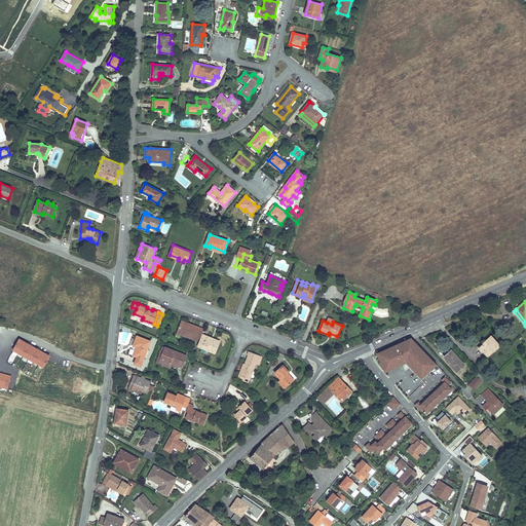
[(202,334),(204,330),(191,325),(190,327),(181,323),(177,333),(199,341),(202,334)]
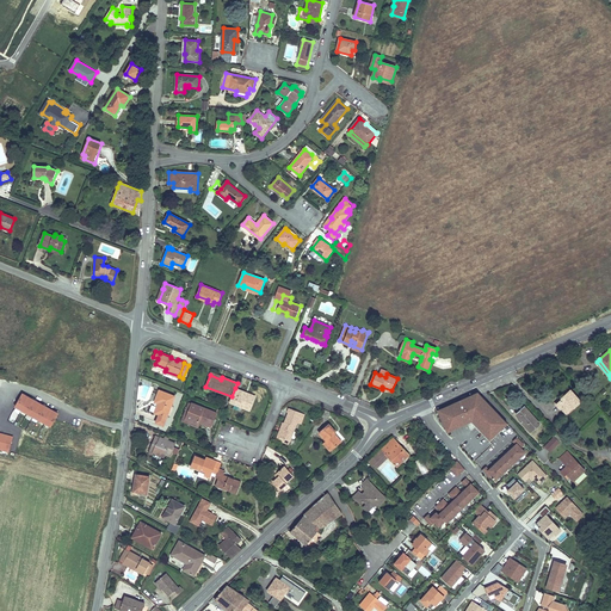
[(245,393),(235,388),(232,396),(230,400),(240,405),(240,406),(250,411),(255,396),(250,394),(250,396),(245,394),(245,393)]
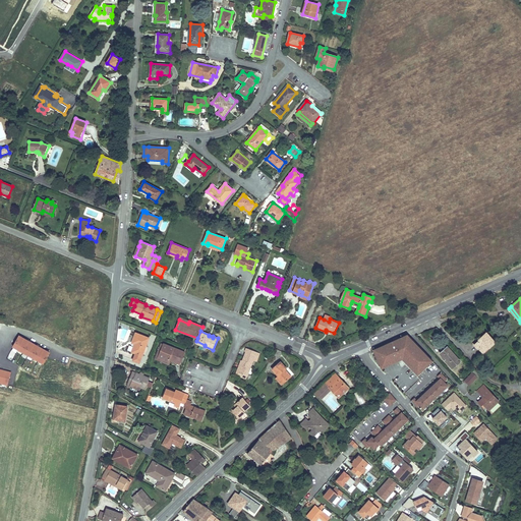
[(139,363),(142,356),(150,338),(136,333),(132,342),(135,344),(136,344),(135,347),(134,346),(132,352),(135,353),(133,360),(139,363)]
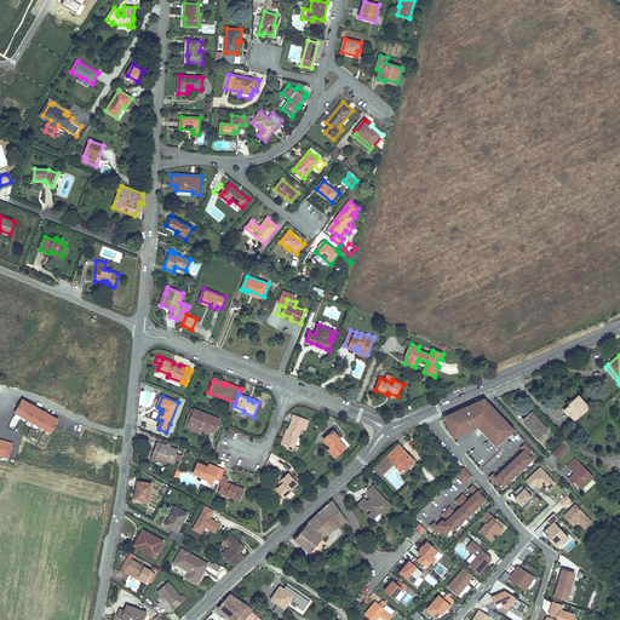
[(590,407),(579,396),(569,403),(572,406),(570,407),(564,411),(569,414),(570,414),(574,419),(583,412),(583,413),(590,407)]
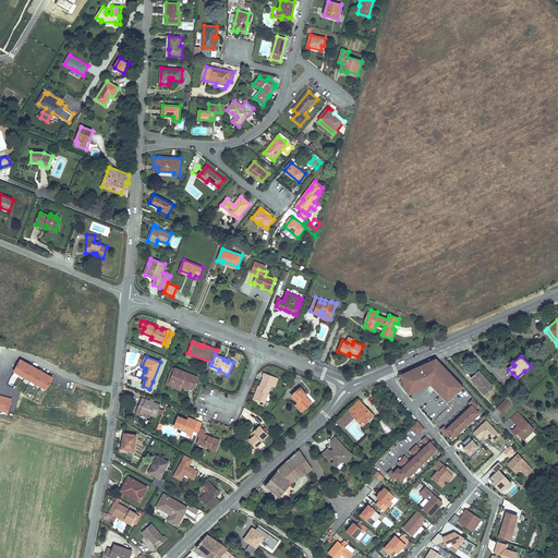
[(437,358),(401,374),(409,391),(431,381),(448,401),(463,387),(437,358)]
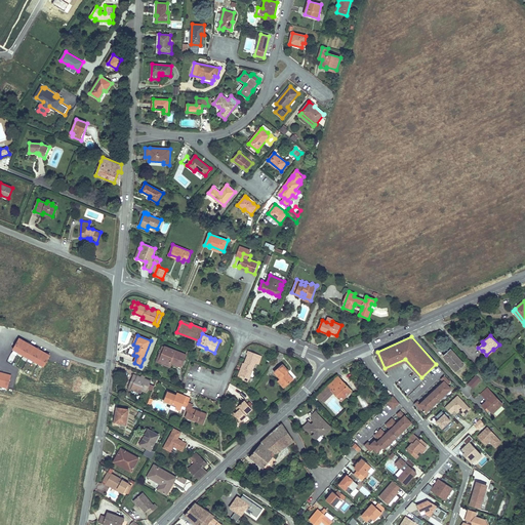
[(21,338),(13,350),(44,366),(50,355),(21,338)]
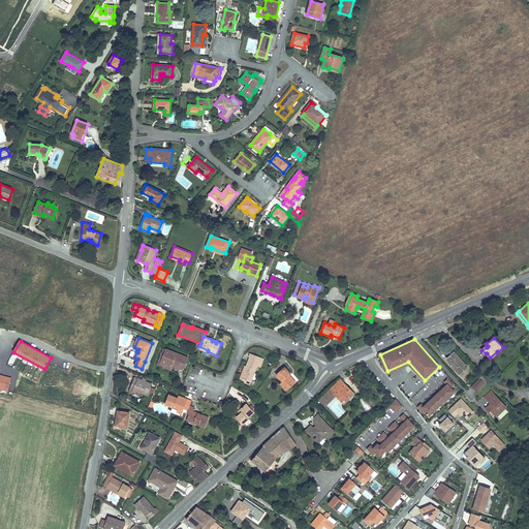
[(174,367),(172,366),(172,367),(161,363),(166,349),(163,348),(157,365),(172,371),(174,367)]
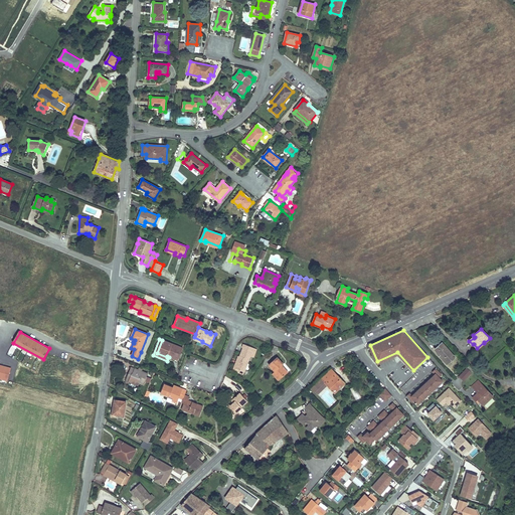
[(178,360),(183,348),(162,340),(157,353),(167,357),(167,356),(178,360)]
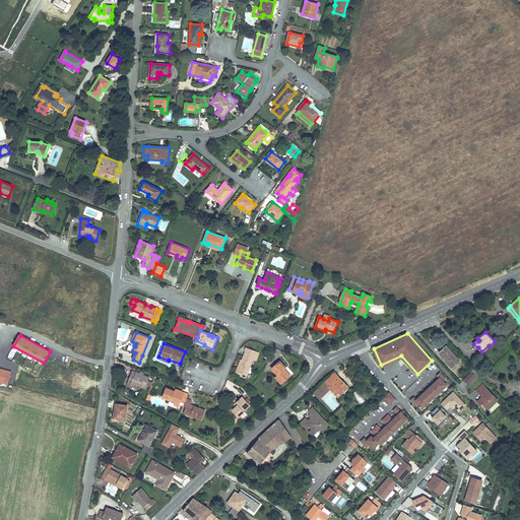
[(459,361),(446,345),(439,351),(445,359),(444,359),(452,368),(459,361)]
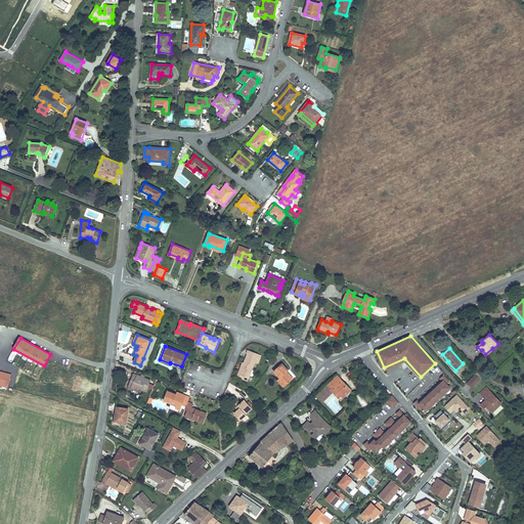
[(241,375),(249,378),(256,361),(255,361),(257,357),(248,353),(245,362),(246,362),(241,375)]
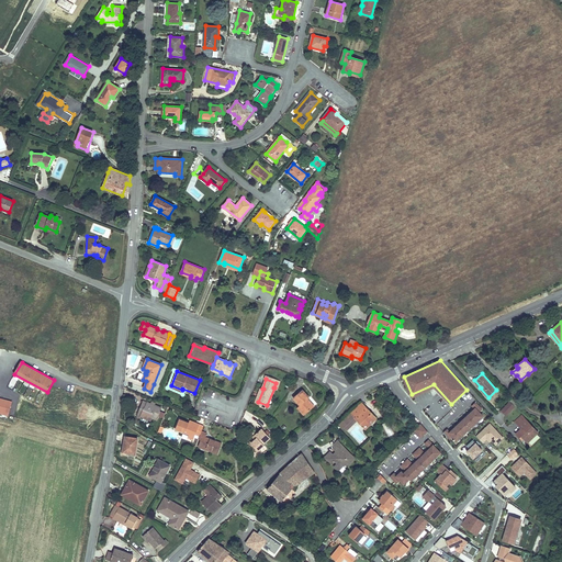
[(258,402),(263,389),(262,389),(261,388),(255,404),(266,408),(267,405),(258,402)]
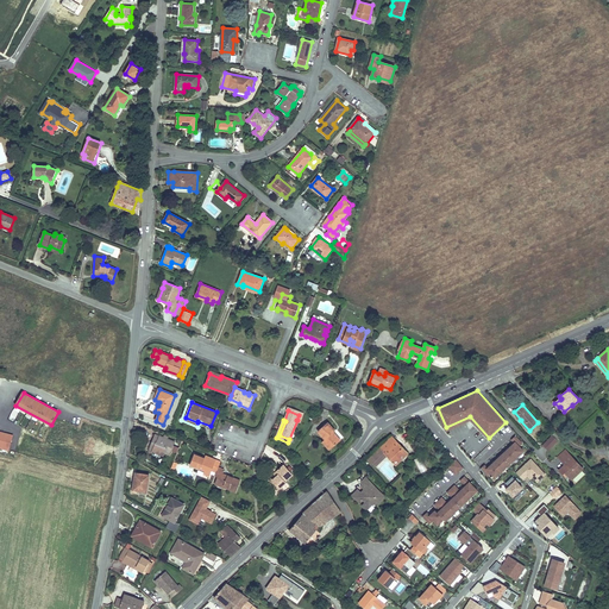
[(328,422),(318,431),(325,439),(322,441),(330,450),(340,440),(333,433),(336,431),(328,422)]
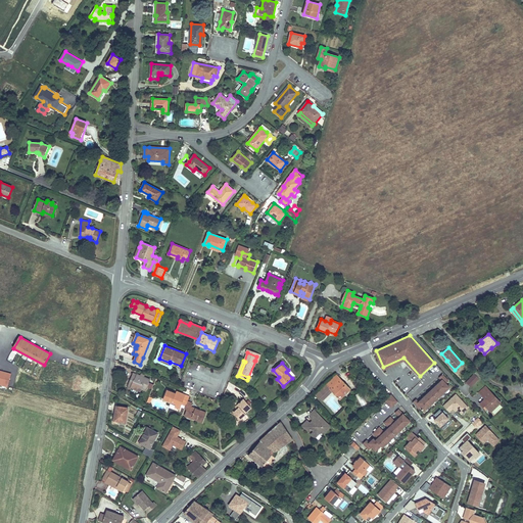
[(0,384),(7,386),(11,374),(0,371),(0,384)]
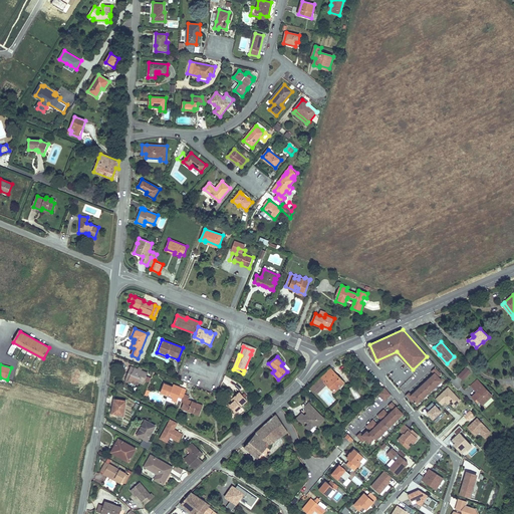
[(459,375),(463,379),(471,371),(470,371),(472,368),(468,364),(465,367),(466,368),(459,375)]
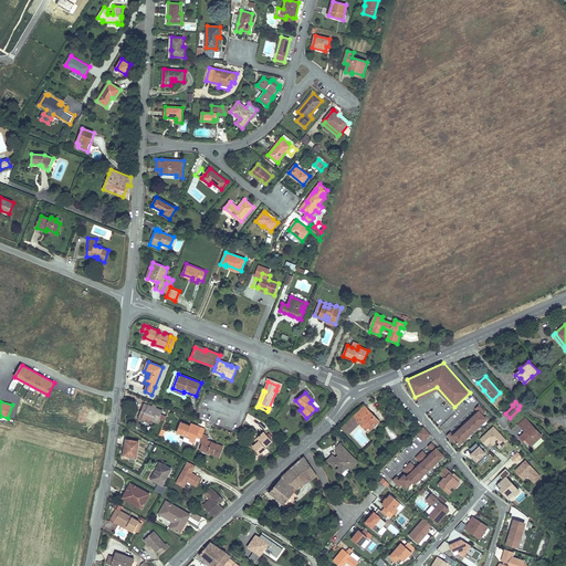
[(144,416),(158,422),(163,411),(155,408),(153,407),(144,404),(138,418),(143,419),(143,418),(144,416)]
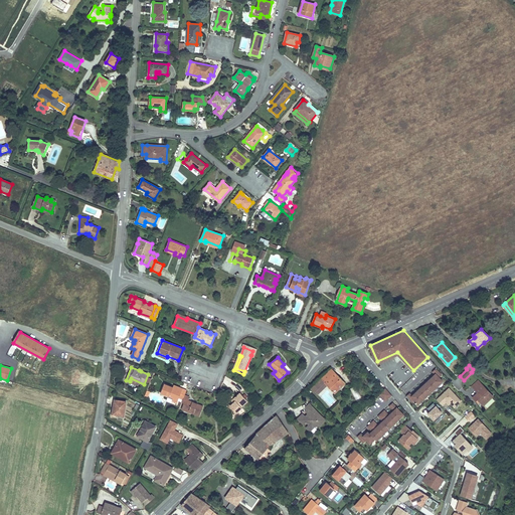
[(417,398),(420,402),(444,380),(441,376),(444,374),(438,367),(435,370),(437,373),(413,394),(411,392),(408,394),(413,401),(417,398)]
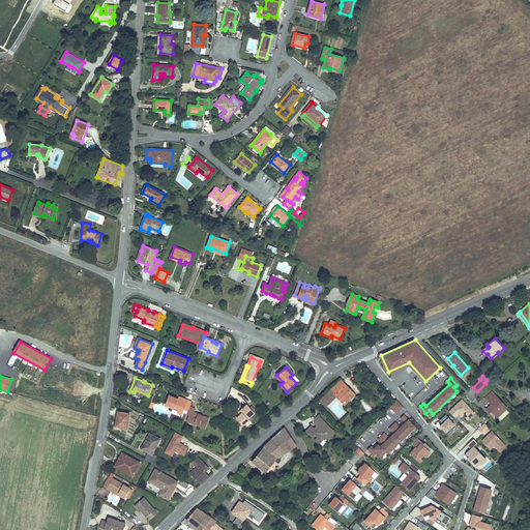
[(345,405),(355,394),(342,380),(321,401),(327,407),(336,398),(345,405)]
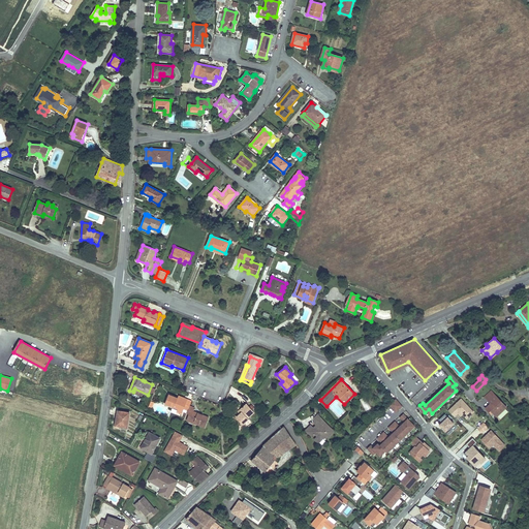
[(506,407),(492,391),(485,397),(491,403),(486,408),(489,412),(491,410),(493,412),(496,416),(506,407)]
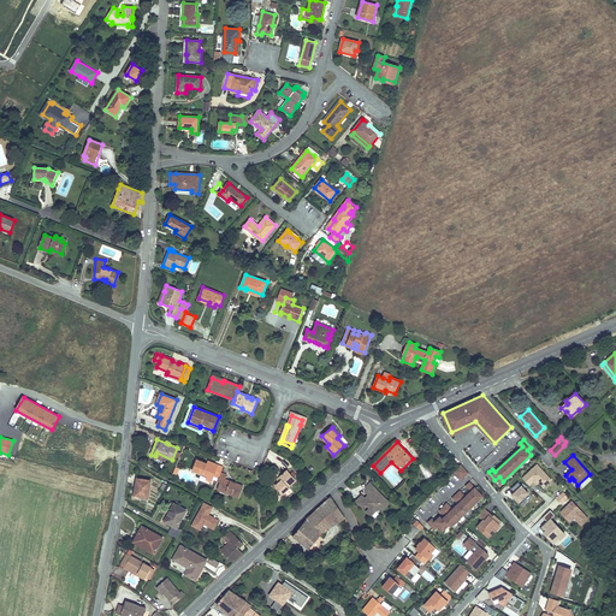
[(207,463),(197,460),(193,471),(207,477),(206,479),(212,481),(214,477),(219,478),(221,473),(224,467),(219,465),(218,468),(207,463)]
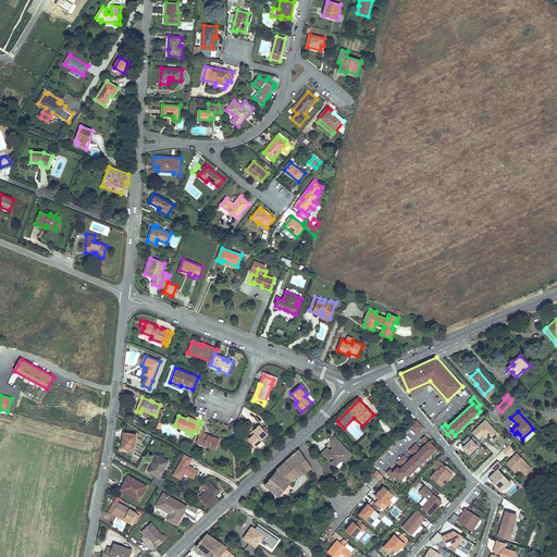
[(380,419),(383,432),(390,430),(386,417),(380,419)]
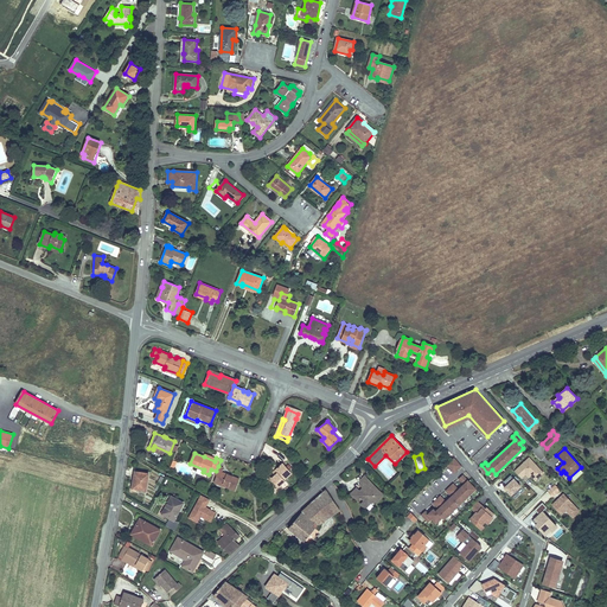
[(530,457),(515,471),(522,478),(525,474),(526,475),(529,473),(535,479),(543,471),(530,457)]
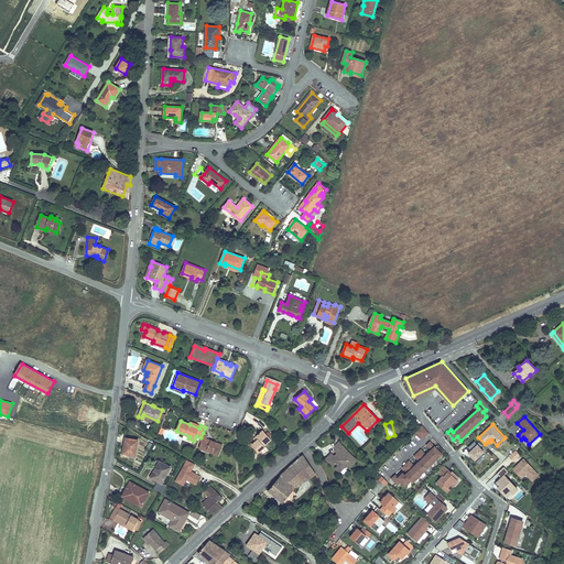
[(415,432),(422,440),(429,432),(422,425),(415,432)]
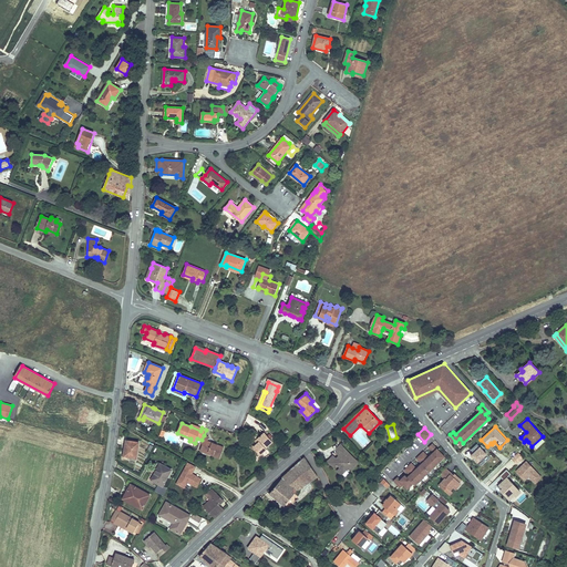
[(272,442),(265,433),(258,440),(260,442),(258,443),(258,442),(256,443),(251,447),(259,456),(267,450),(266,449),(272,442)]
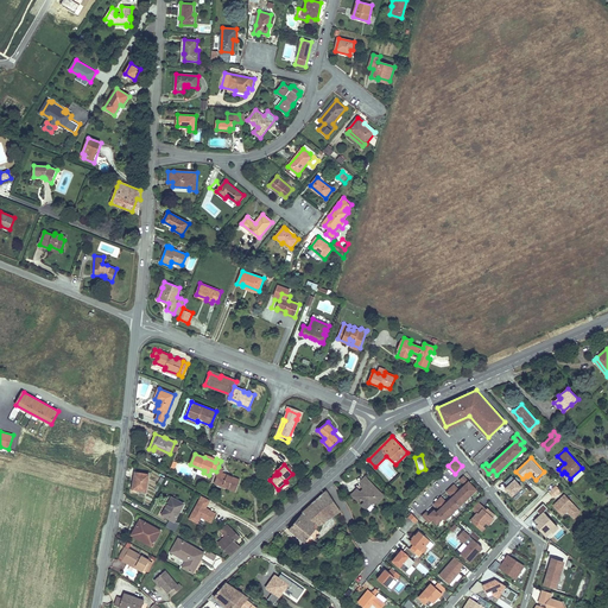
[(215,475),(217,476),(215,483),(217,485),(219,482),(229,487),(228,488),(235,492),(240,480),(233,477),(233,479),(228,477),(229,475),(222,473),(225,469),(219,467),(216,472),(215,475)]
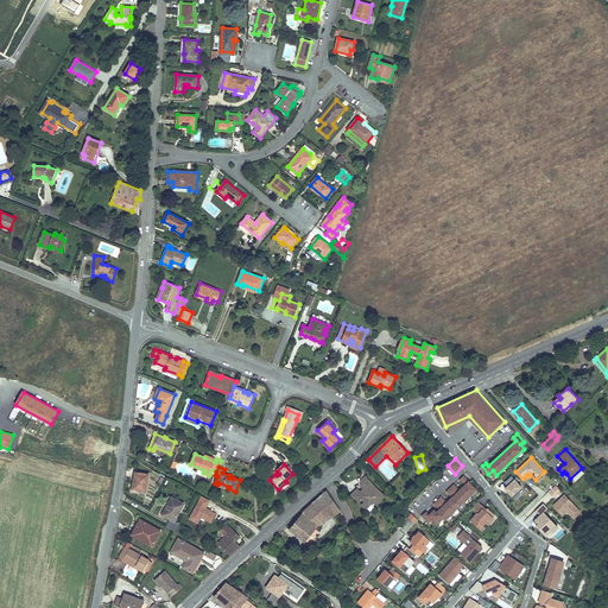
[(134,489),(146,492),(150,474),(135,473),(134,480),(135,480),(134,489)]
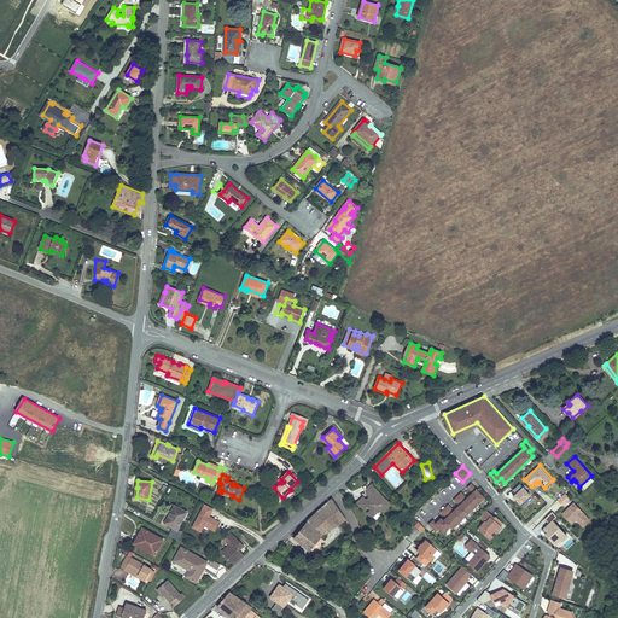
[(484,497),(471,483),(467,487),(473,493),(467,499),(461,493),(454,500),(460,505),(454,511),(449,505),(442,512),(447,518),(444,520),(442,518),(436,523),(433,519),(430,524),(437,531),(441,528),(444,532),(450,526),(452,529),(484,497)]
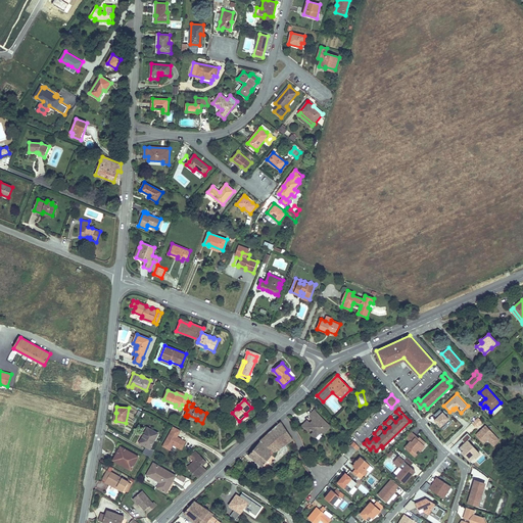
[(440,410),(434,415),(437,418),(434,420),(441,428),(445,424),(444,423),(448,419),(440,410)]
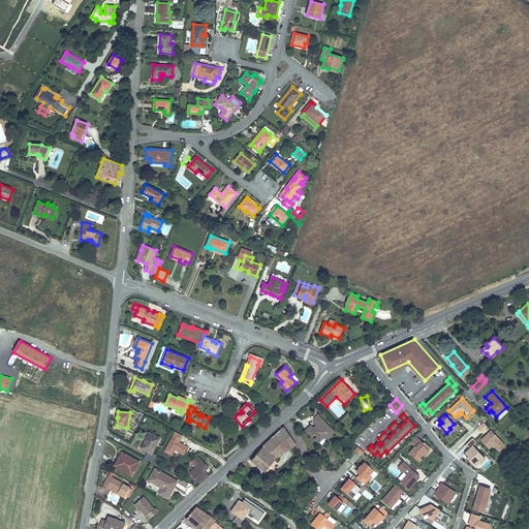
[(329,438),(335,432),(320,417),(314,424),(316,426),(314,428),(311,425),(306,431),(312,437),(315,434),(317,436),(314,439),(318,443),(324,438),(329,438)]
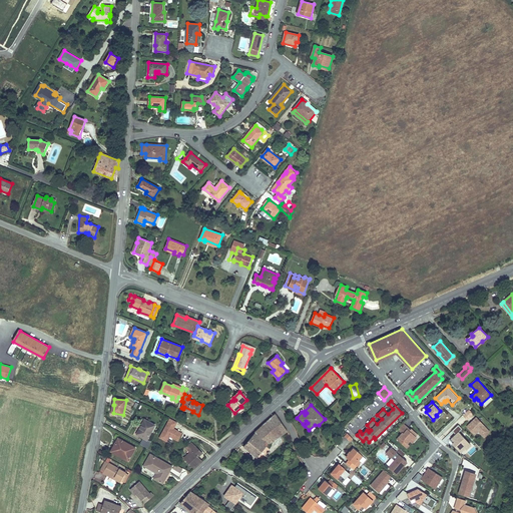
[(468,420),(474,414),(469,409),(463,415),(468,420)]
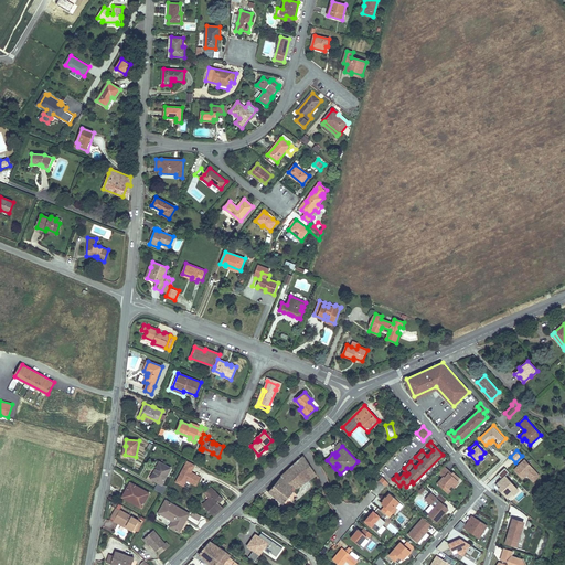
[(281,476),(269,491),(284,503),(296,488),(317,475),(305,456),(281,476)]
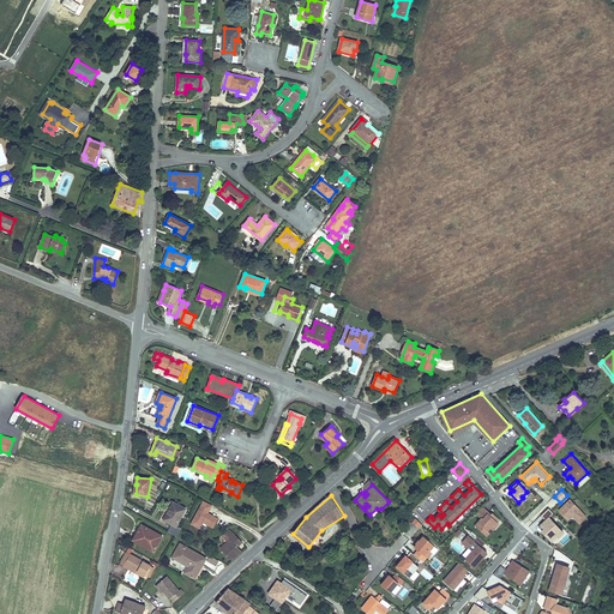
[(570,500),(559,511),(569,519),(573,516),(579,522),(585,517),(570,500)]
